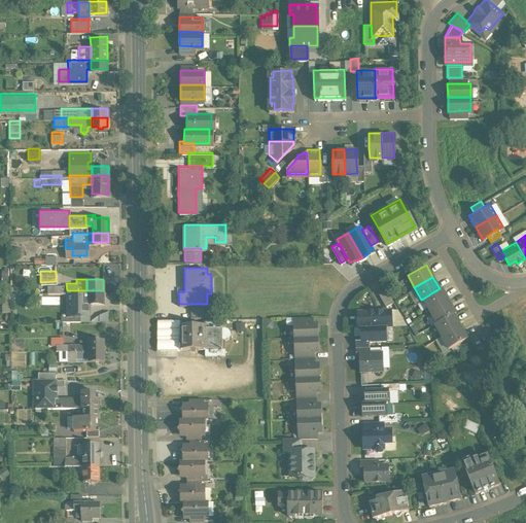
[(440,288),(423,299),(429,310),(448,300),(441,287),(440,288)]
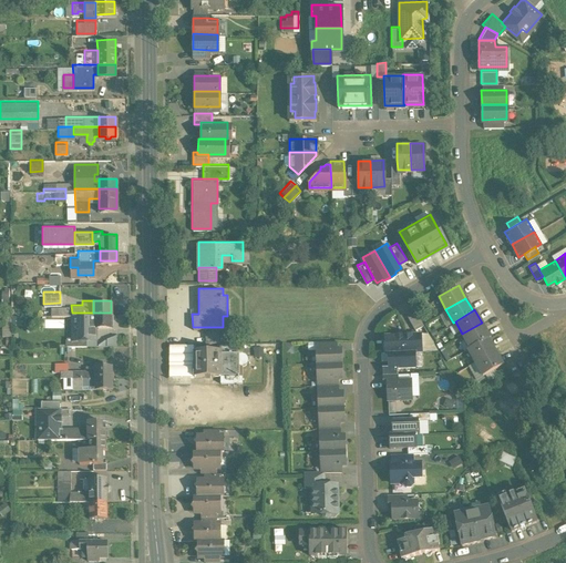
[(422,324),(415,310),(407,315),(414,328),(422,324)]
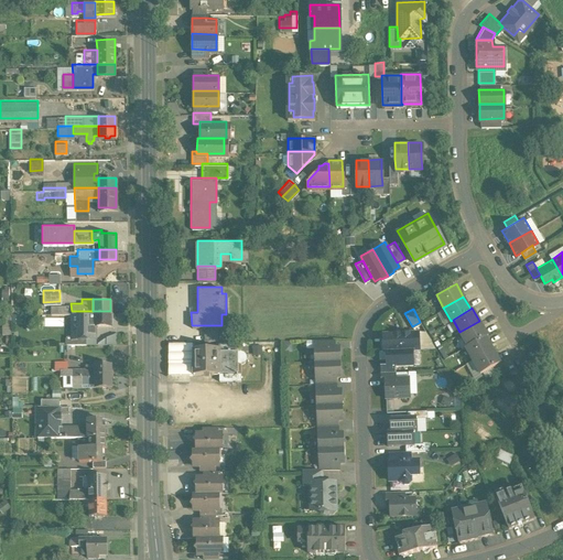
[(93,311),(72,311),(72,321),(75,324),(75,333),(75,334),(85,334),(94,334),(94,322),(93,322),(93,311)]
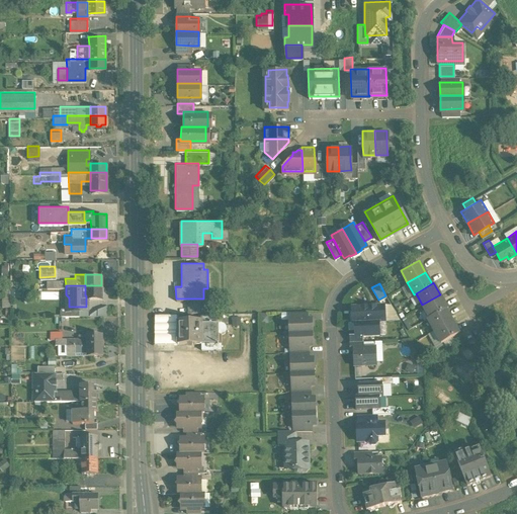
[(101,295),(101,285),(85,285),(85,295),(86,295),(101,295)]
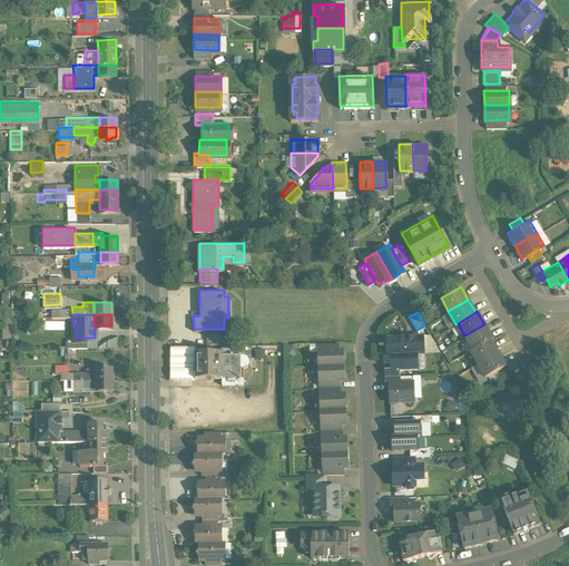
[(484,324),(464,335),(471,348),(490,338),(490,339),(492,338),(484,324)]
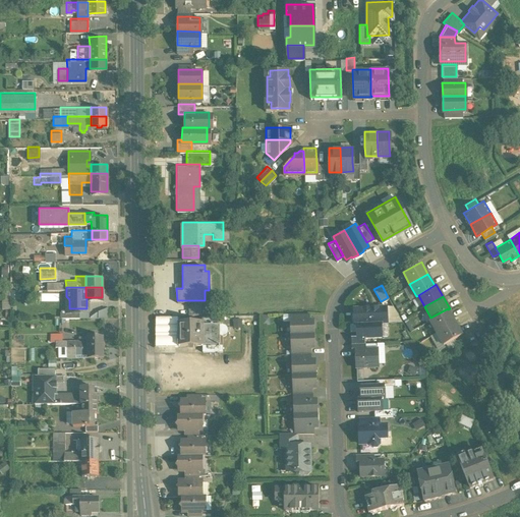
[(201,312),(200,300),(187,300),(188,312),(201,312)]
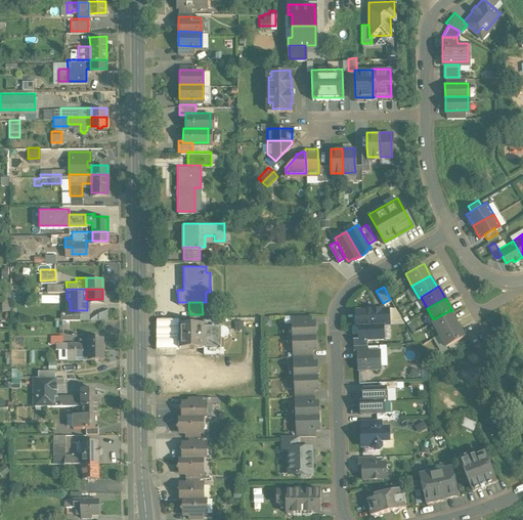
[(388,306),(372,307),(373,322),(382,322),(382,323),(388,323),(388,322),(389,322),(388,306)]
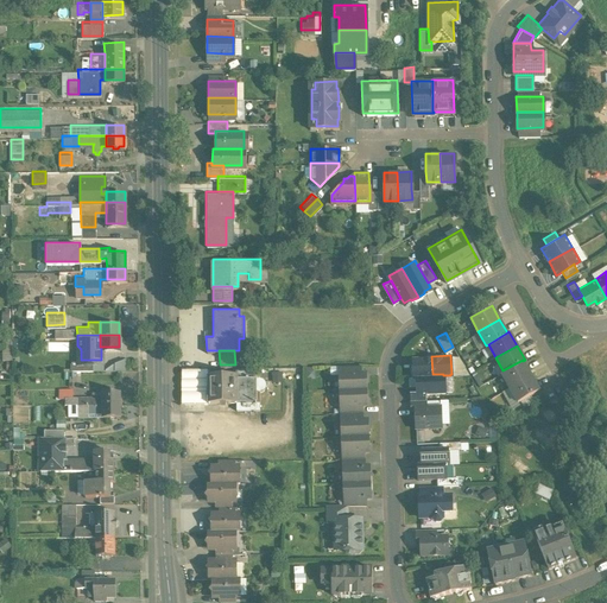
[(431,356),(412,357),(413,375),(416,375),(432,374),(431,356)]
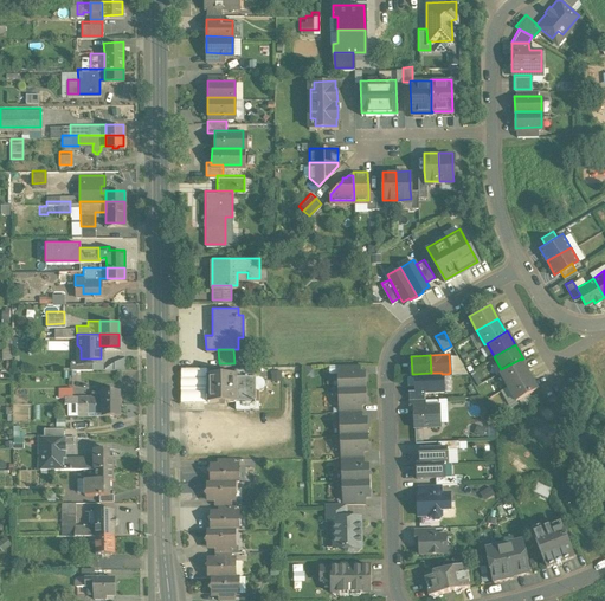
[(501,369),(500,370),(507,385),(528,373),(521,360),(521,359),(501,369)]
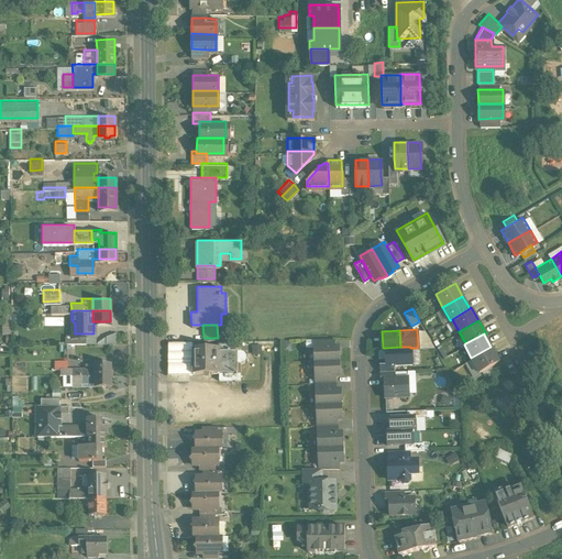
[(235,338),(218,338),(218,344),(191,344),(191,360),(189,360),(190,370),(191,370),(191,371),(218,371),(218,377),(240,377),(240,361),(242,360),(243,359),(244,357),(245,354),(244,352),(243,350),(242,349),(240,348),(237,348),(235,338)]
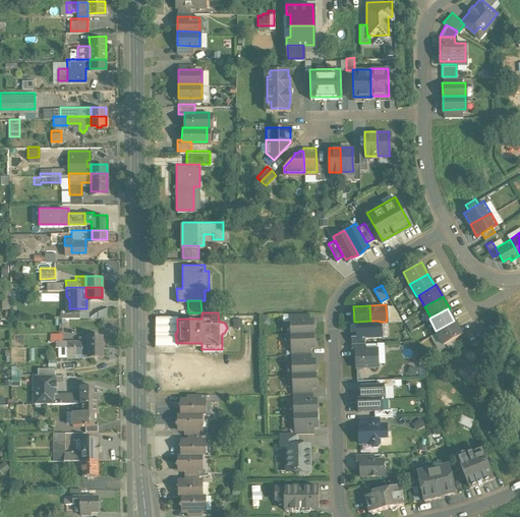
[(308,318),(290,319),(290,332),(312,332),(312,318),(308,318)]
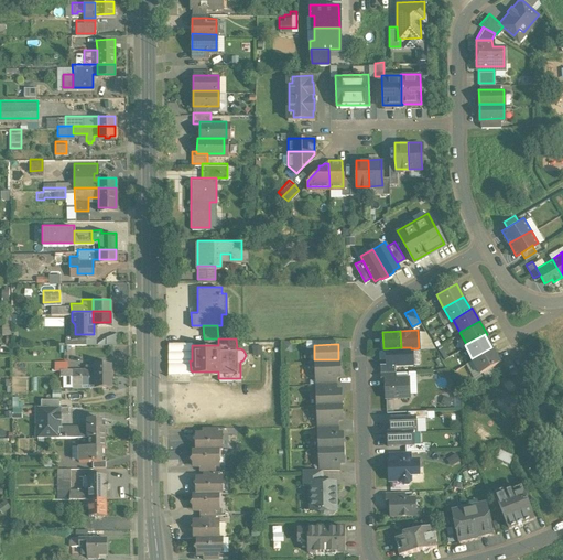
[(401,347),(386,348),(386,363),(386,364),(394,363),(412,363),(411,348),(411,347),(401,347)]
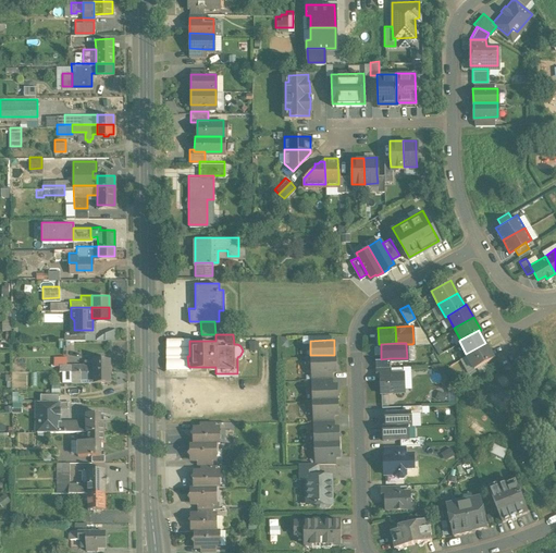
[(485,343),(466,354),(473,367),(493,356),(485,343)]
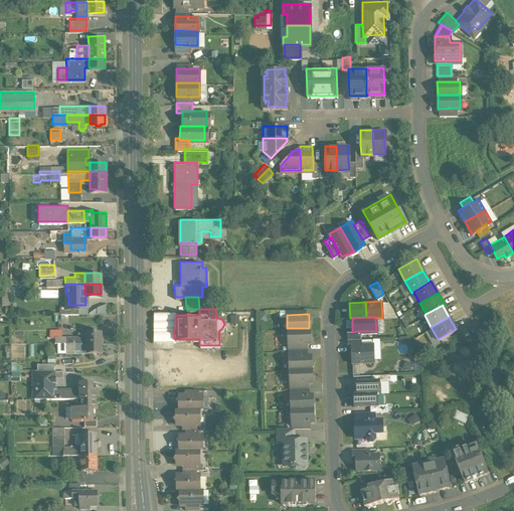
[(309,328),(287,328),(288,342),(306,341),(310,341),(309,328)]
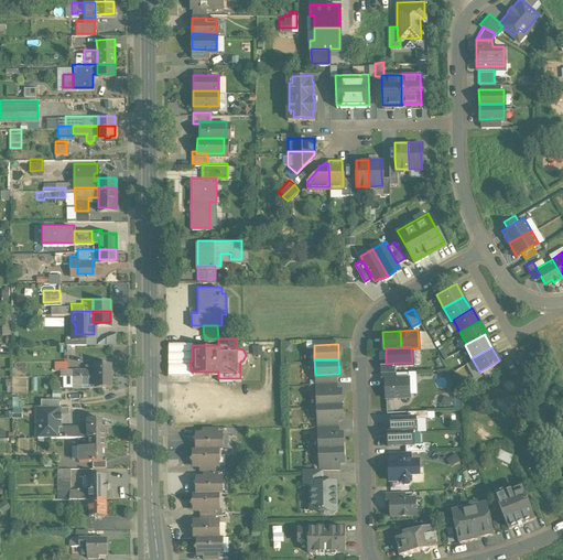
[(94,373),(94,362),(85,362),(85,366),(71,366),(71,374),(80,373),(94,373)]
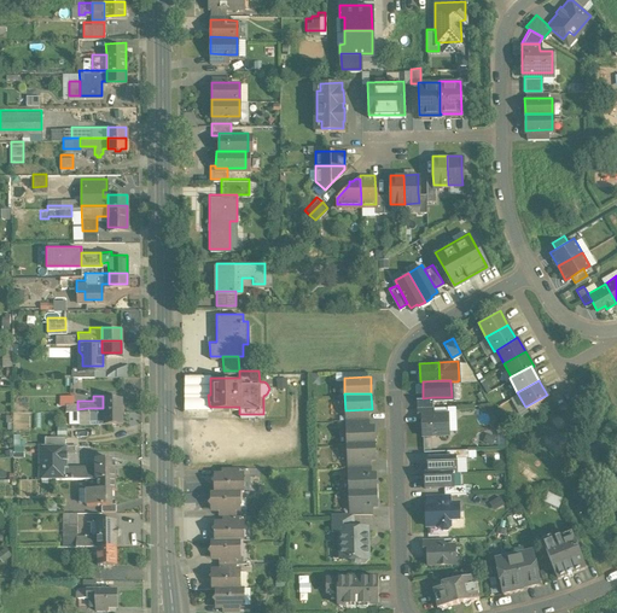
[(121,408),(121,396),(103,396),(103,408),(121,408)]
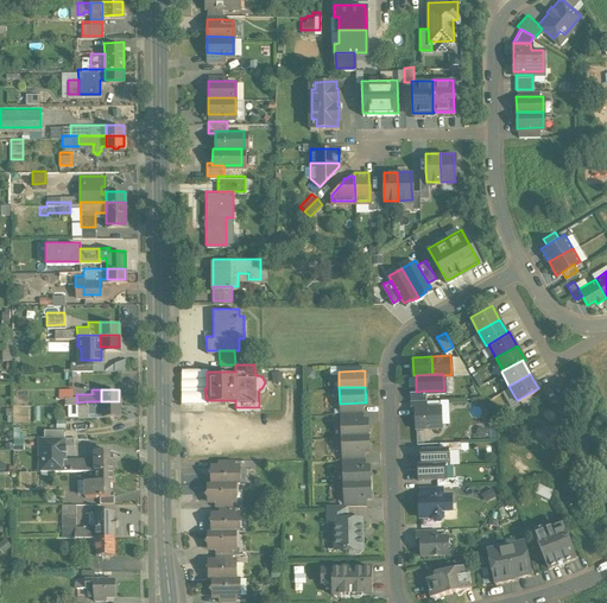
[(425,398),(410,399),(410,408),(415,408),(415,406),(427,406),(425,398)]
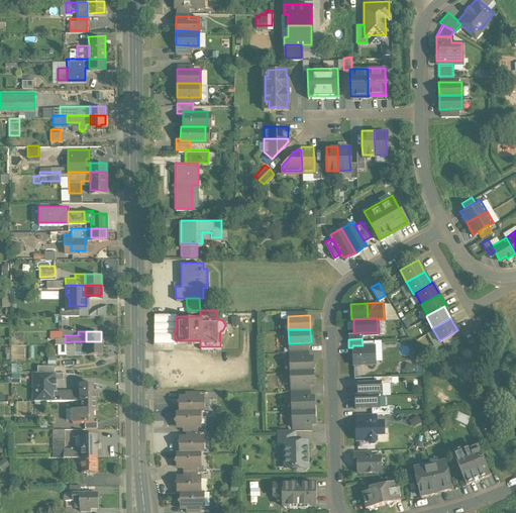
[(74,341),(65,342),(66,352),(74,352),(74,348),(74,341)]
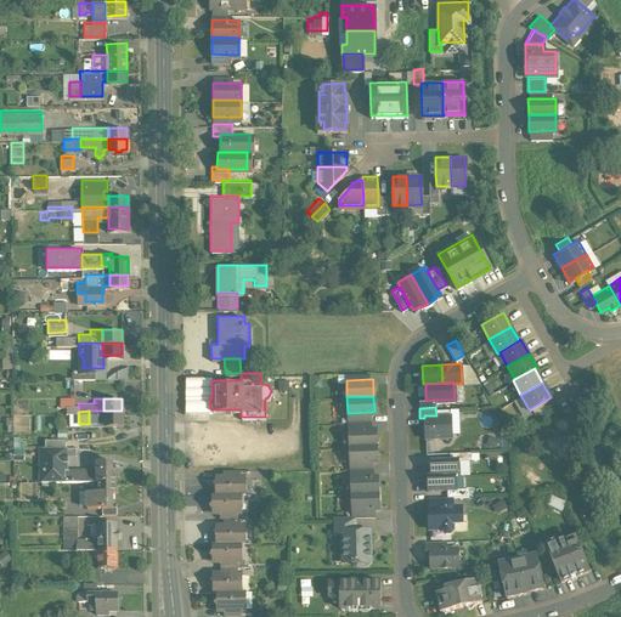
[(122,411),(103,411),(103,419),(103,420),(103,424),(122,423),(122,411)]
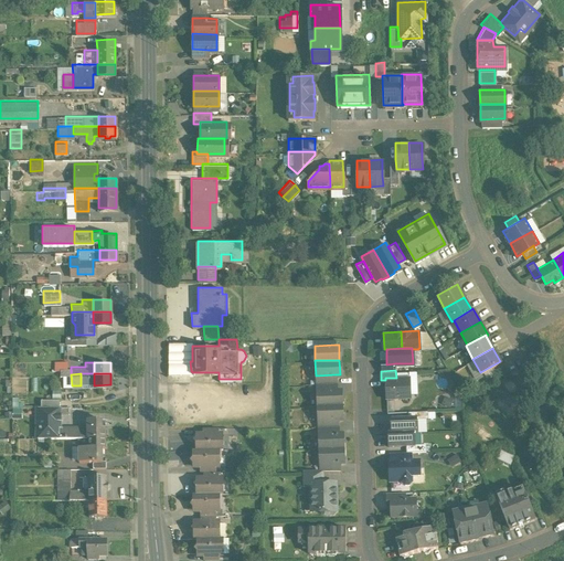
[(396,378),(385,378),(385,380),(386,395),(410,394),(408,377),(396,378)]
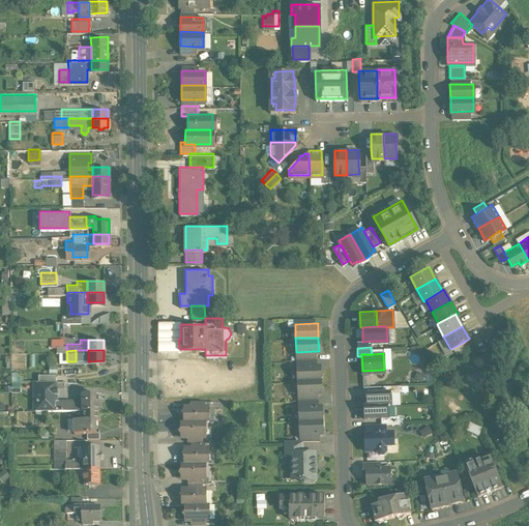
[(315,363),(296,364),(297,379),(320,378),(319,363),(315,363)]
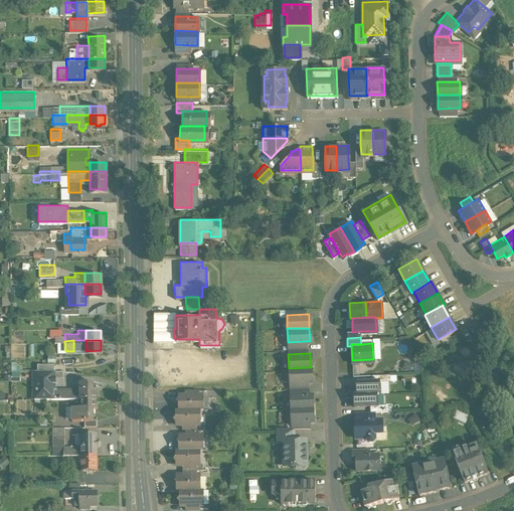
[(311,367),(289,368),(290,381),(308,380),(311,380),(311,367)]
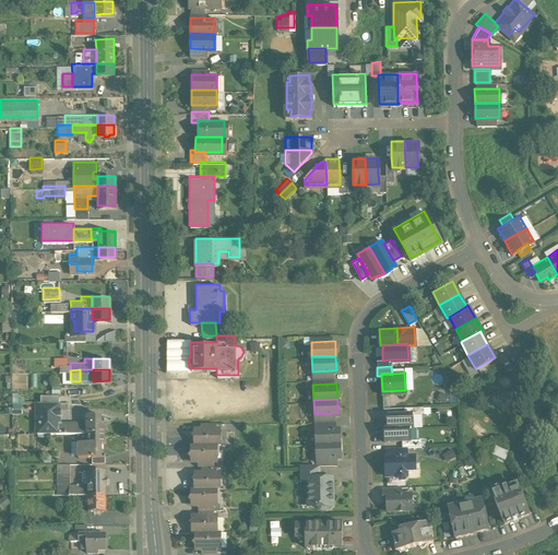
[(58,400),(39,400),(39,413),(58,413),(58,400)]
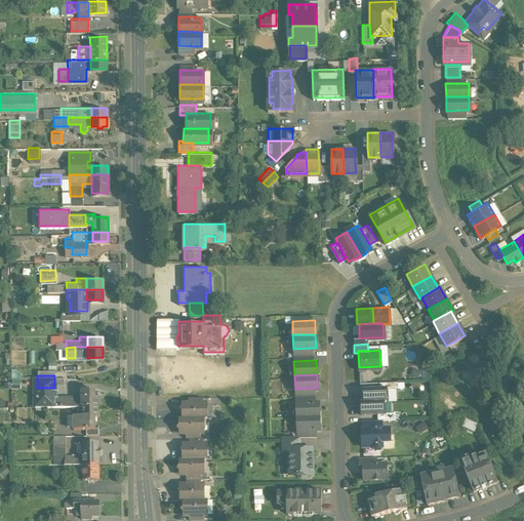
[(94,388),(94,387),(81,387),(81,394),(81,404),(97,404),(97,395),(92,395),(92,388),(94,388)]
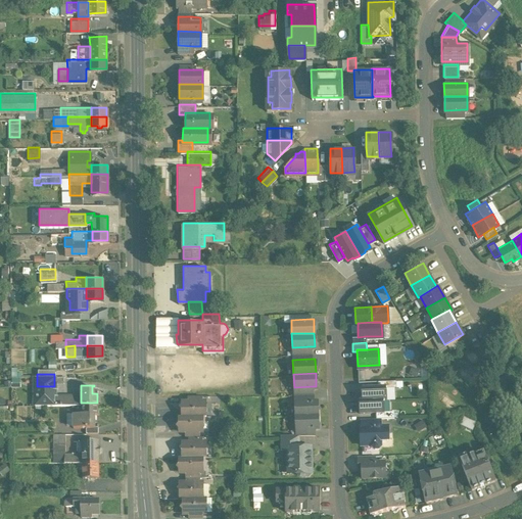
[(362,398),(383,398),(386,397),(386,385),(385,385),(377,385),(361,386),(362,398)]
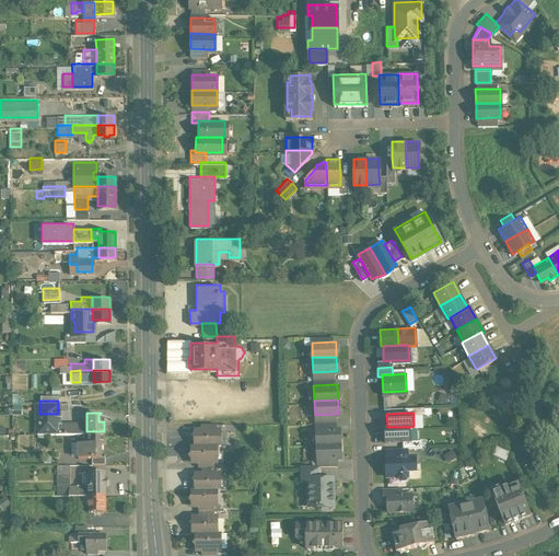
[(58,421),(58,414),(39,414),(39,420),(38,420),(39,423),(41,423),(41,431),(77,431),(86,431),(86,420),(58,421)]
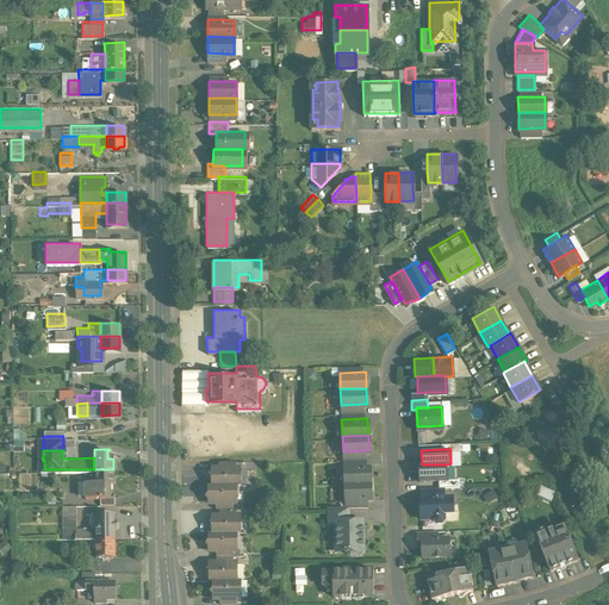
[(365,465),(343,466),(345,498),(366,497),(371,497),(370,465),(365,465)]
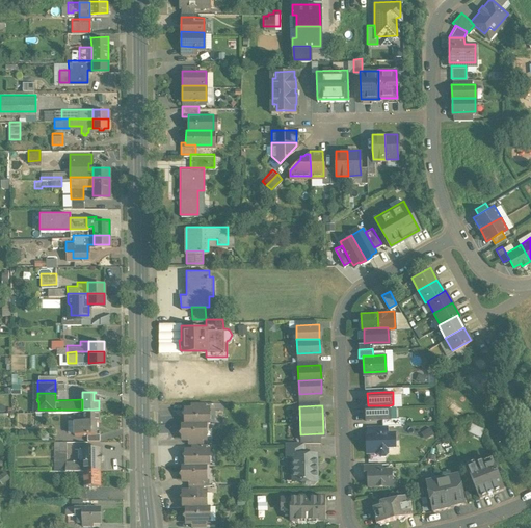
[(390,405),(368,405),(365,405),(365,418),(381,418),(390,417),(390,405)]
